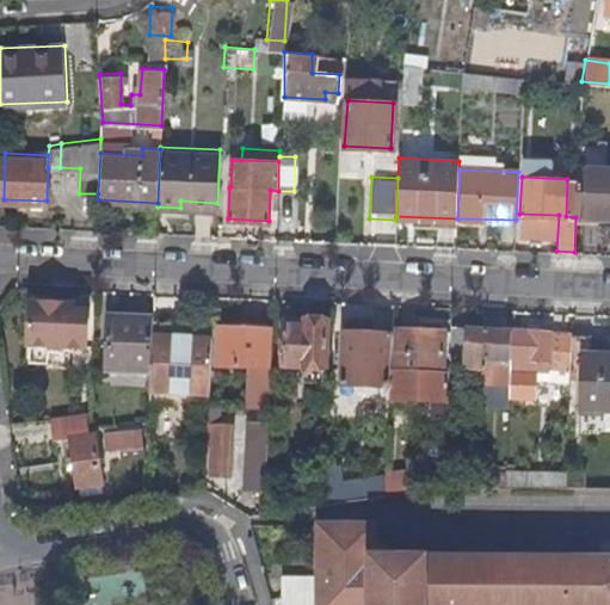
[(609,184),(581,183),(581,195),(585,193),(584,228),(603,228),(609,228),(609,184)]
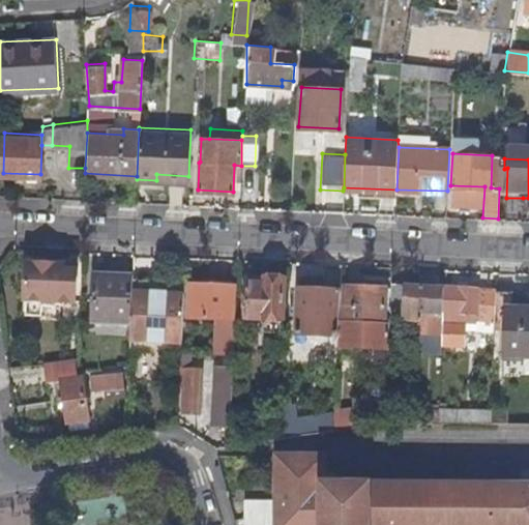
[(64,259),(29,259),(27,295),(77,297),(77,266),(64,266),(64,259)]
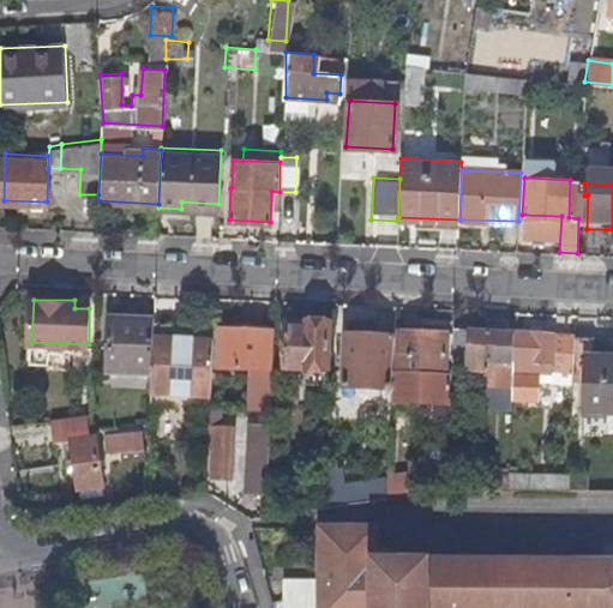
[(107,368),(151,369),(154,332),(154,314),(108,313),(107,368)]
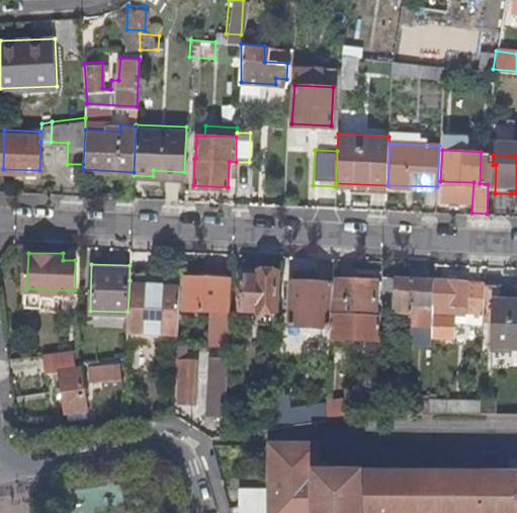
[(241,271),(239,308),(275,310),(276,266),(258,265),(257,271),(241,271)]
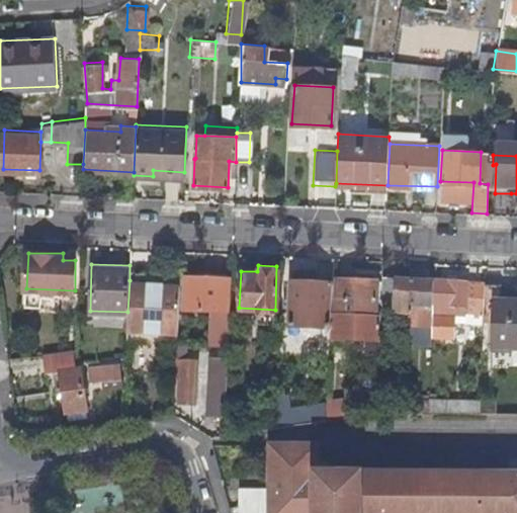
[(204,308),(227,309),(228,274),(184,273),(183,307),(204,308)]
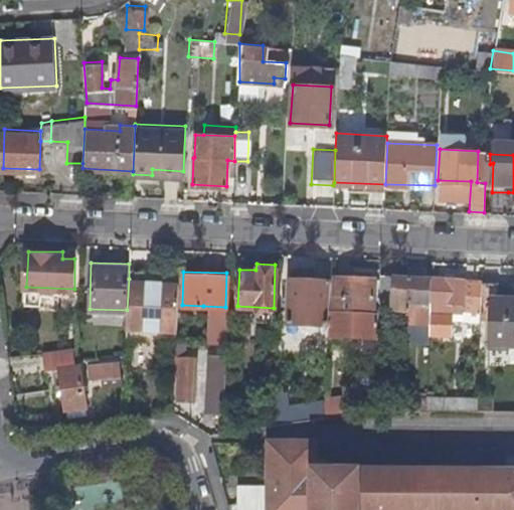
[(429,323),(430,276),(391,274),(390,308),(404,309),(404,322),(429,323)]
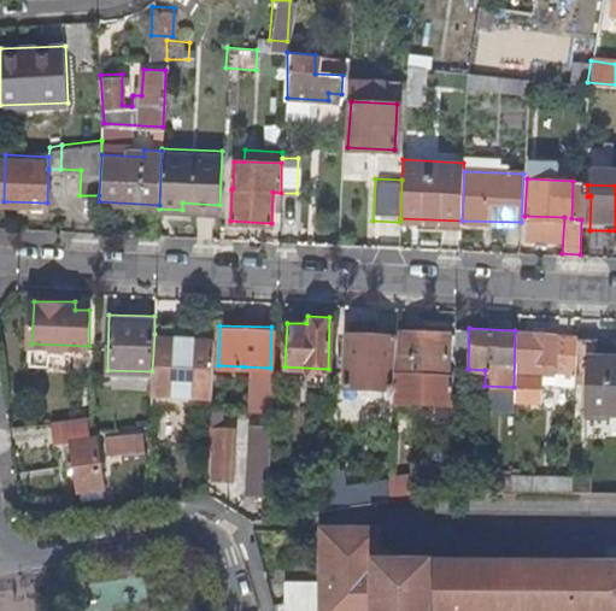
[(398,370),(446,371),(449,332),(400,329),(398,370)]
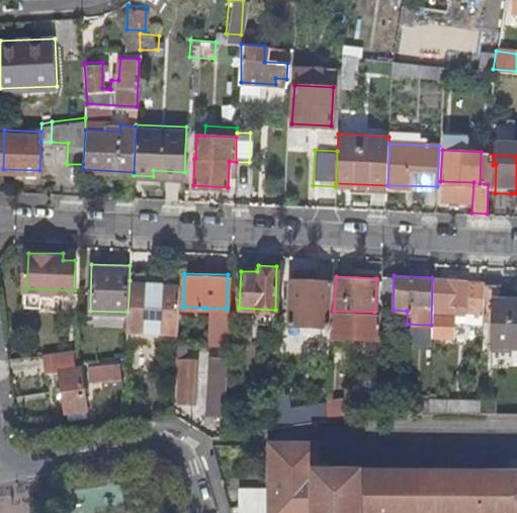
[(482,306),(484,283),(483,280),(432,277),(431,325),(430,327),(451,328),(452,310),(453,305),(462,306),(462,311),(482,312),(482,306)]
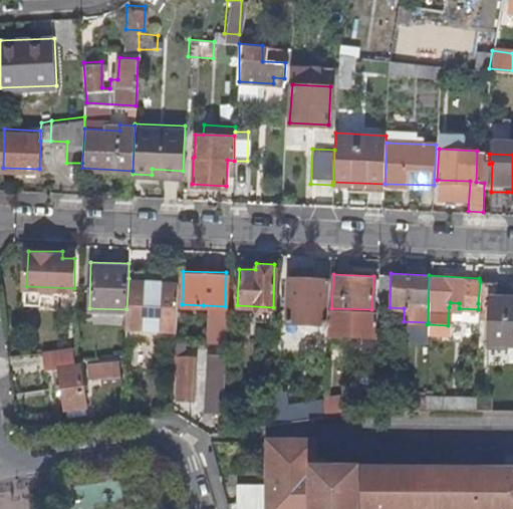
[(286,320),(327,321),(328,277),(288,276),(286,320)]
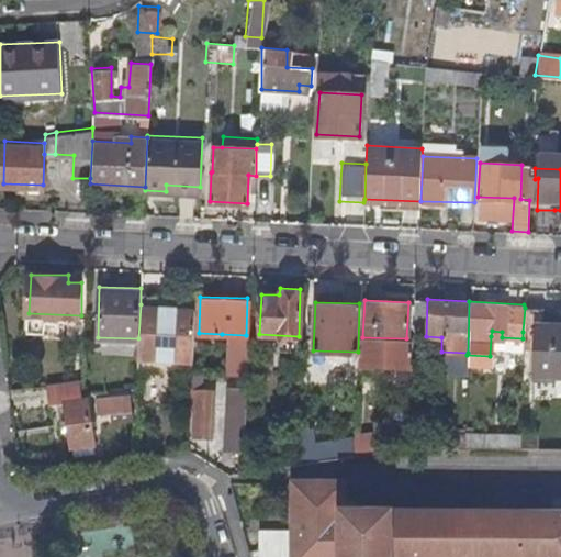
[(137,369),(190,371),(191,370),(194,308),(141,304),(138,338),(137,369)]
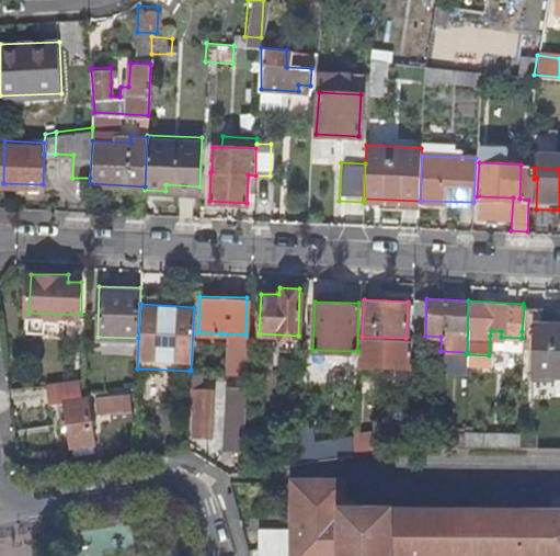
[(559,320),(539,320),(539,308),(524,307),(522,331),(533,332),(532,358),(559,359),(559,320)]
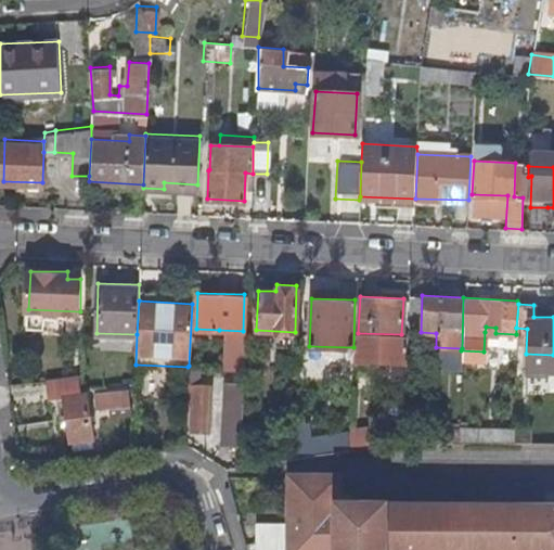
[(244,350),(245,331),(243,331),(219,330),(218,350),(244,350)]
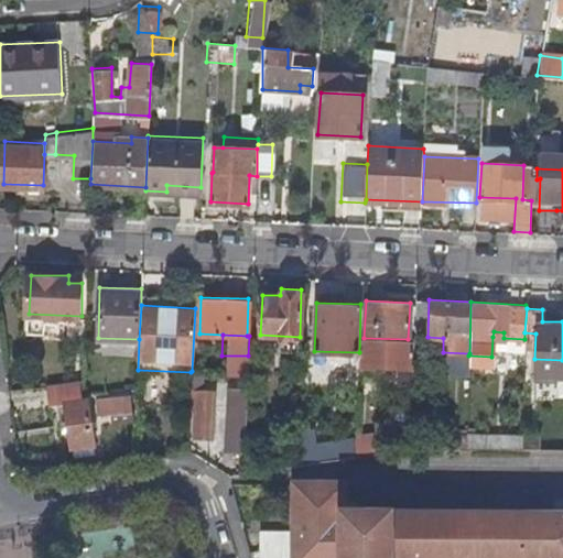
[(87,400),(82,400),(79,382),(47,387),(50,404),(66,402),(72,445),(95,441),(87,400)]
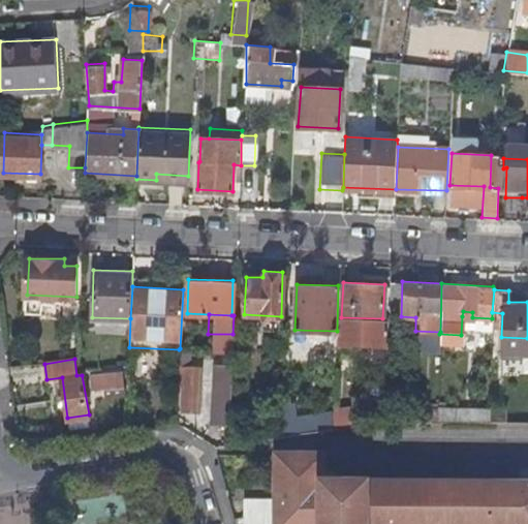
[(210,431),(229,431),(231,364),(213,363),(210,431)]
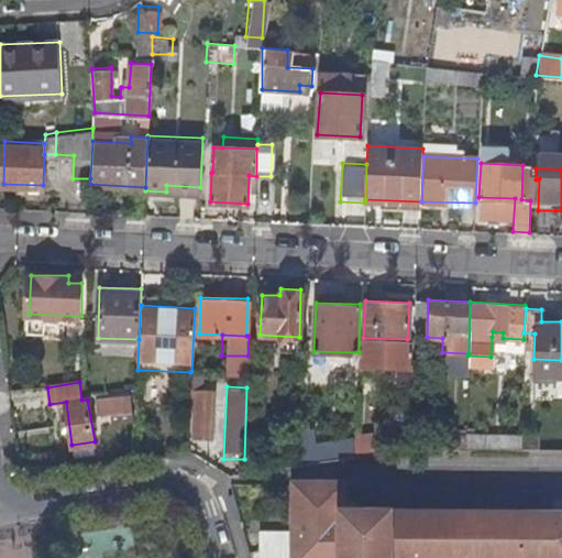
[(196,389),(194,437),(210,438),(213,390),(196,389)]
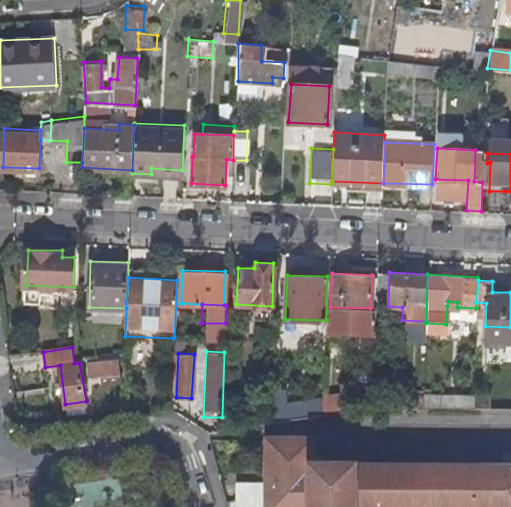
[(120,370),(118,357),(99,359),(101,373),(120,370)]
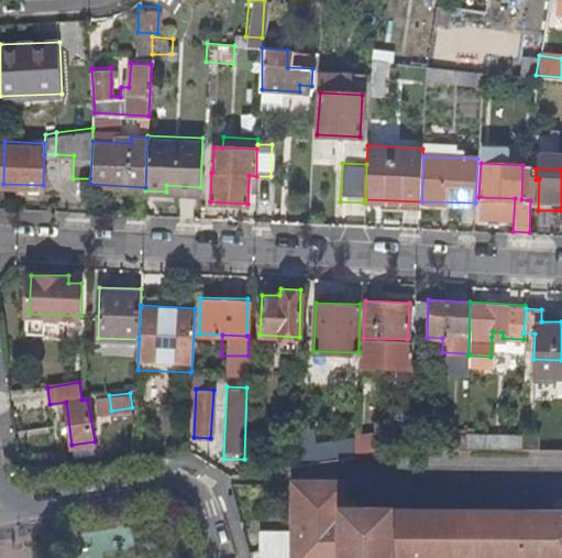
[(561,434),(520,435),(520,447),(561,447),(561,434)]
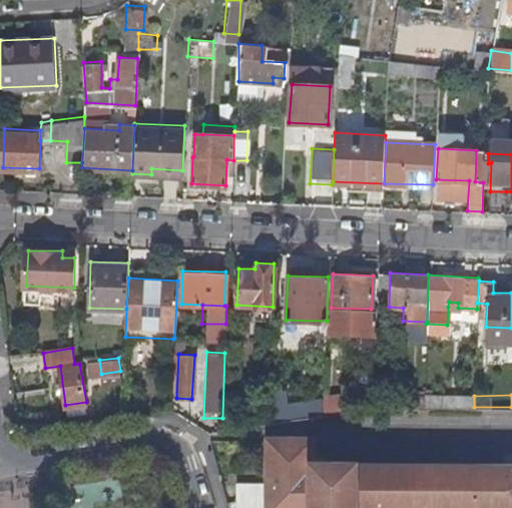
[(374,396),(374,406),(394,407),(424,407),(424,396),(374,396)]
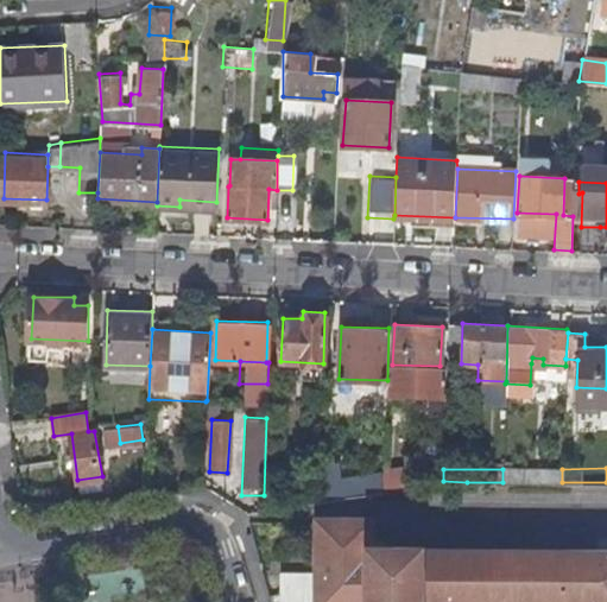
[(503,469),(503,482),(562,482),(562,469),(503,469)]
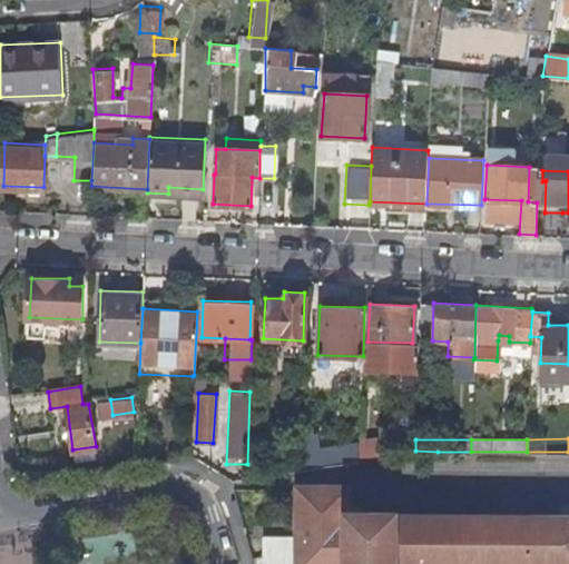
[(568,563),(568,516),(347,515),(347,485),(296,484),(296,563),(568,563)]
